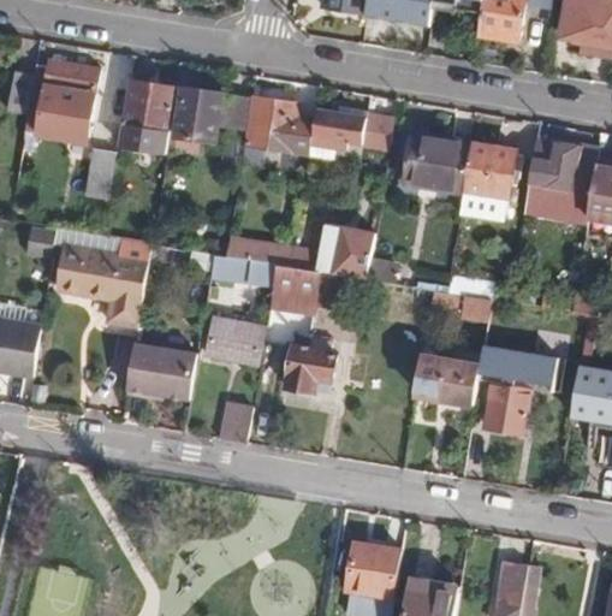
[(336,23),(362,28),(364,16),(366,0),(304,0),(304,9),(336,15),(336,23)]
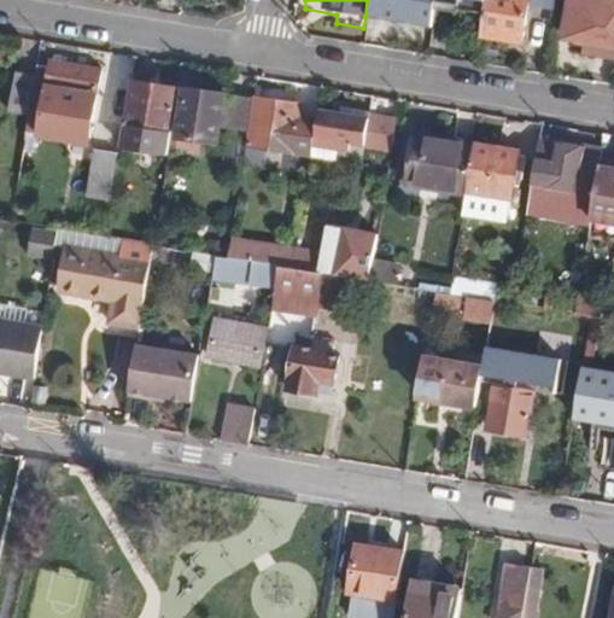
[(430,27),(433,0),(367,0),(366,16),(430,27)]
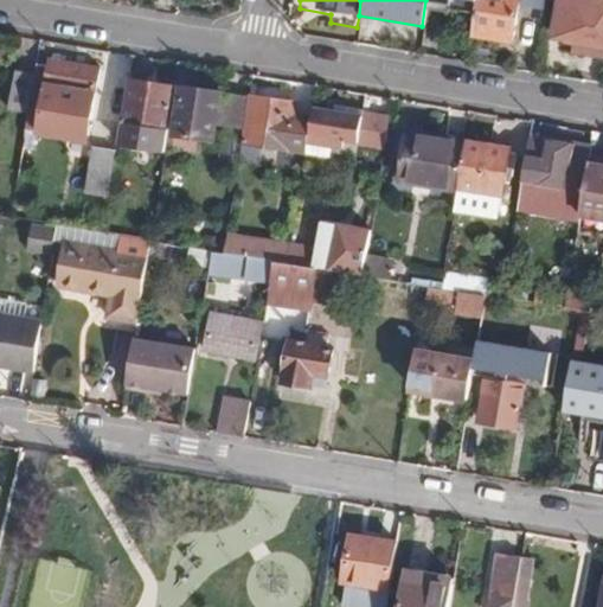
[(425,0),(422,26),(421,37),(461,44),(467,0),(425,0)]
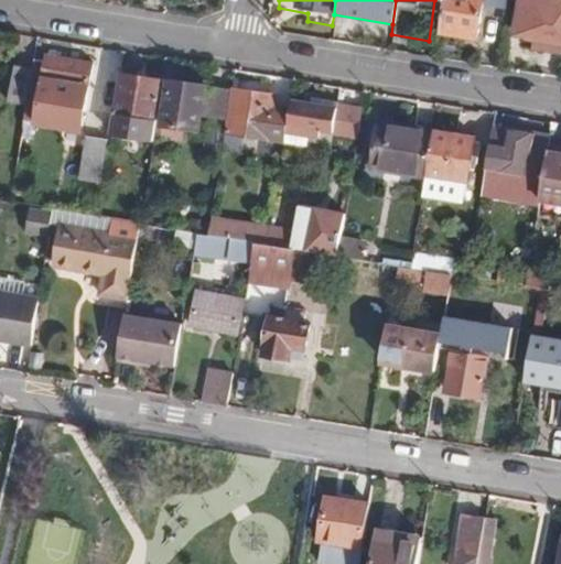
[(482,3),(504,7),(504,0),(442,0),(438,32),(475,39),(482,3)]
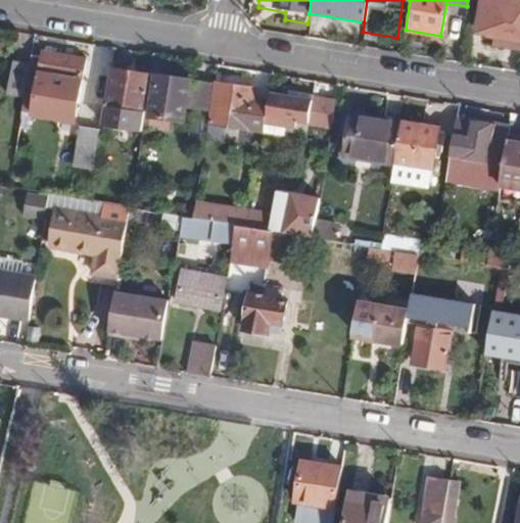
[(519,41),(519,0),(477,0),(473,32),(485,34),(486,37),(519,41)]
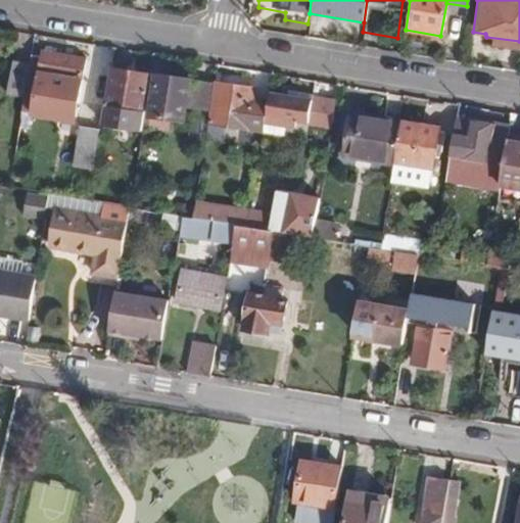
[(39,56),(30,55),(29,59),(24,90),(20,112),(32,114),(35,95),(77,102),(84,57),(40,50),(39,56)]
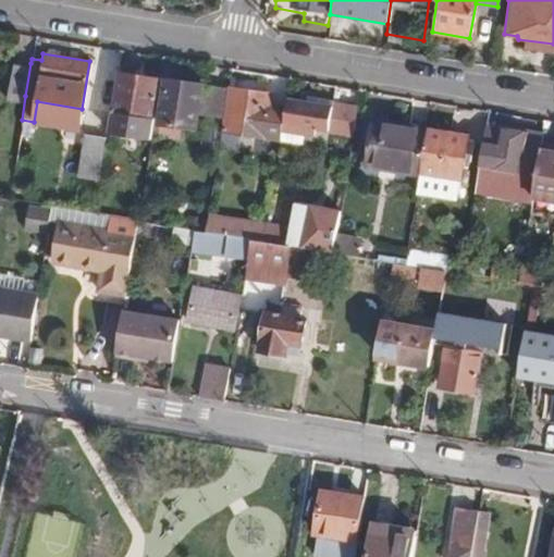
[(25,96),(31,63),(11,61),(7,93),(25,96)]
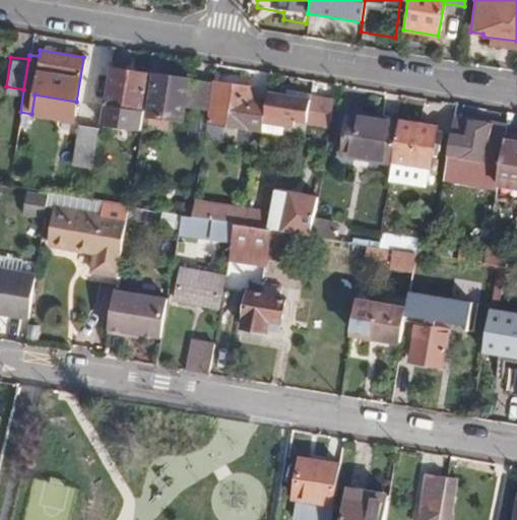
[(139,129),(148,73),(110,66),(103,112),(125,116),(123,126),(139,129)]
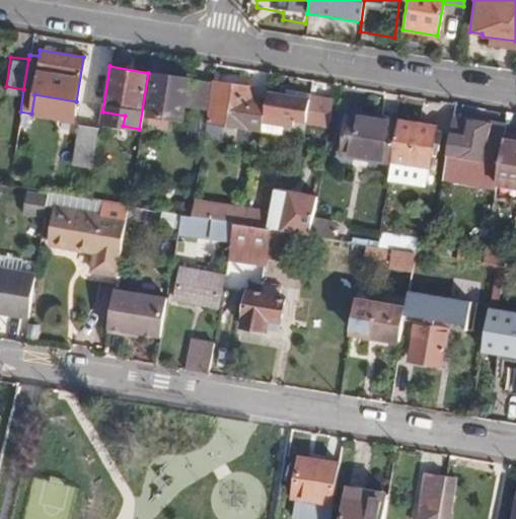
[(182,106),(186,77),(153,72),(145,124),(166,127),(167,118),(180,120),(182,106)]
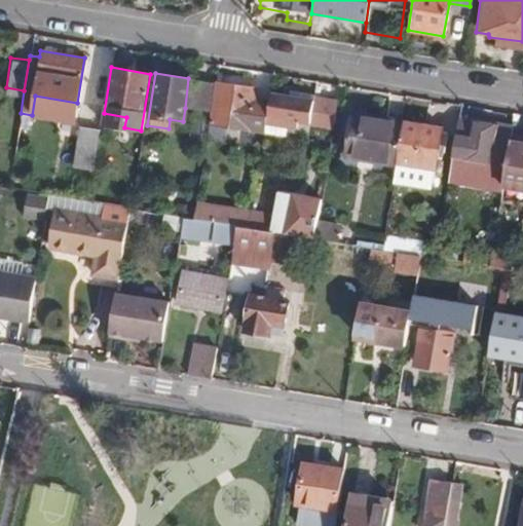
[(210,111),(215,82),(194,79),(191,109),(210,111)]
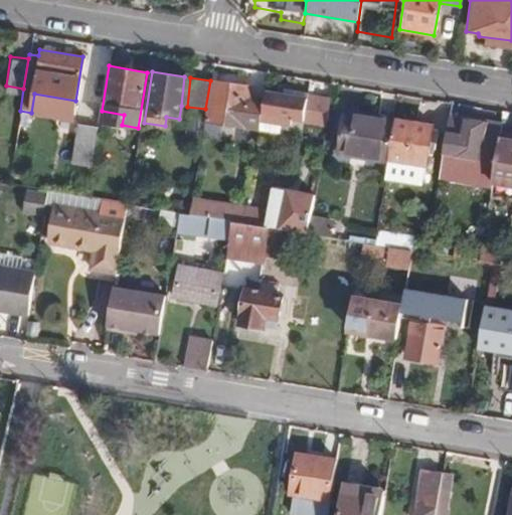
[(259,121),(262,100),(249,98),(250,86),(210,79),(210,80),(205,109),(204,122),(219,124),(257,130),(259,121)]
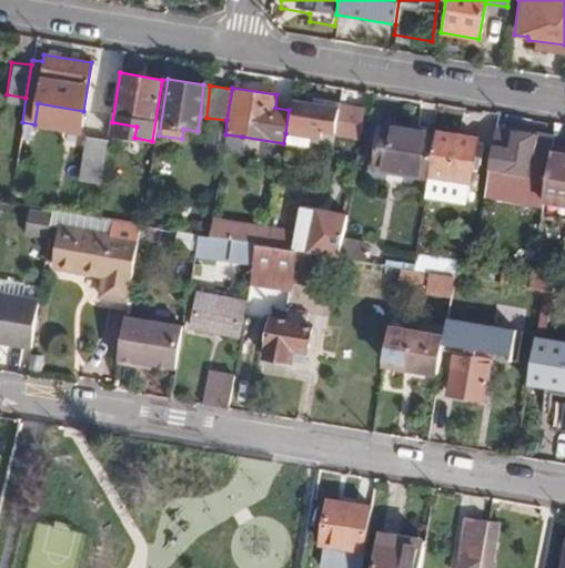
[(332,134),(336,104),(338,100),(310,95),(310,103),(290,100),(289,110),(285,133),(332,140),(332,134)]
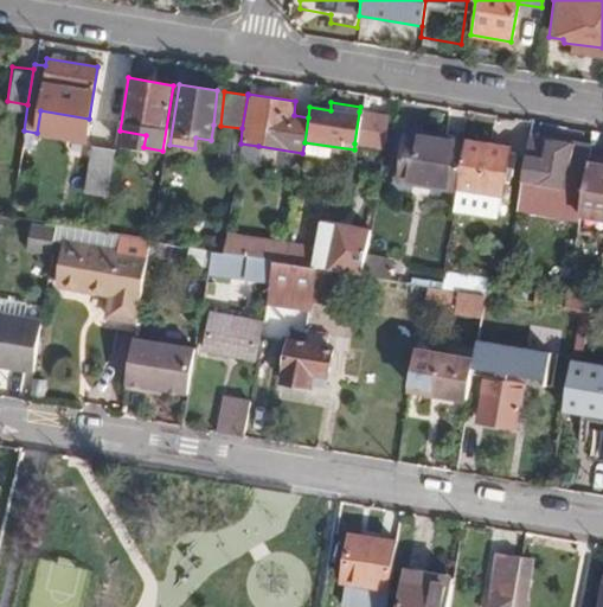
[(457,187),(464,139),(406,131),(398,178),(457,187)]
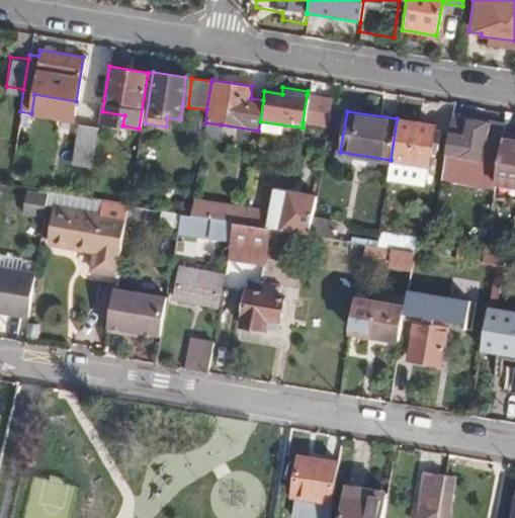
[(494,177),(500,140),(502,124),(451,116),(442,168),(456,171),(494,177)]
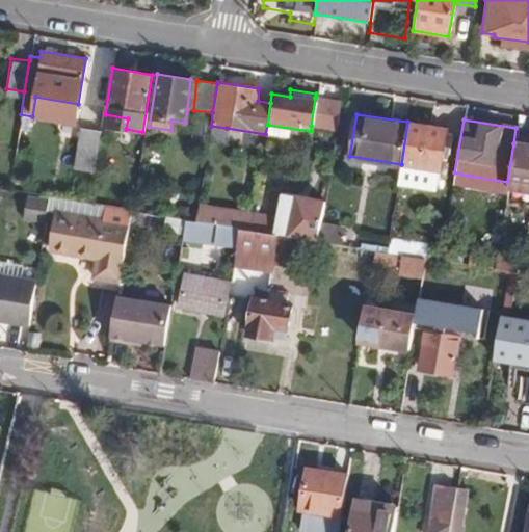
[(446,128),(407,122),(401,164),(398,186),(437,191),(446,128)]
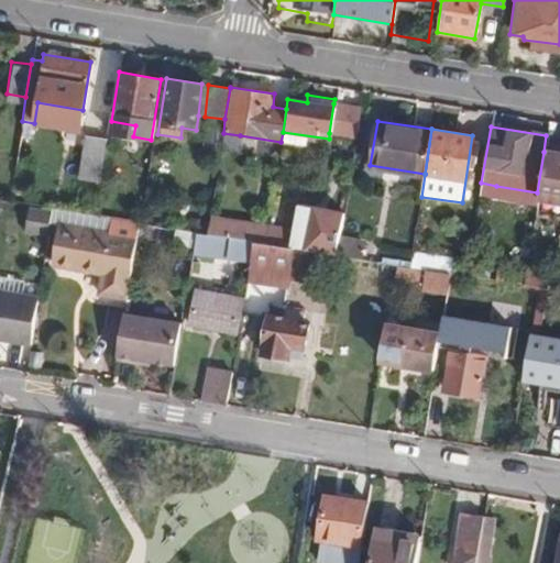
[(77,178),(98,180),(103,140),(83,136),(77,178)]
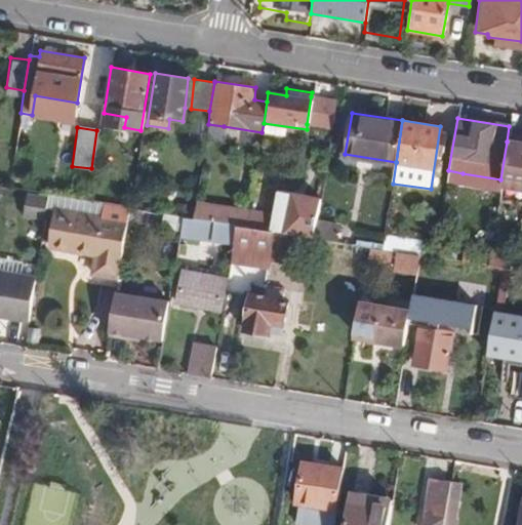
[(521,189),(521,144),(507,142),(500,179),(499,186),(521,189)]
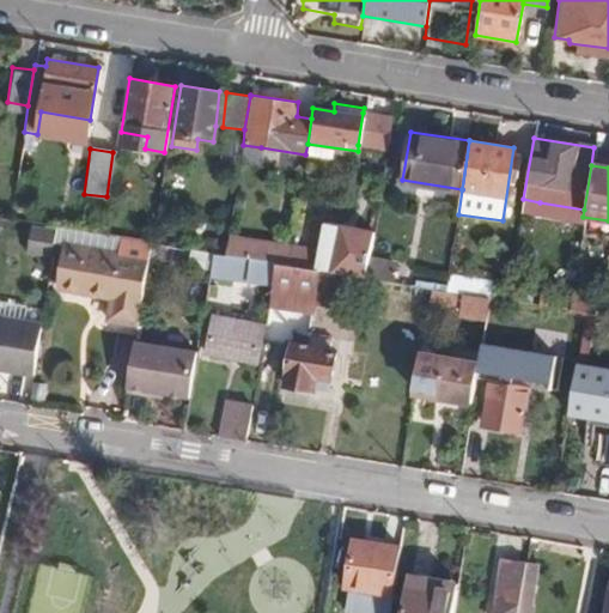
[(366,261),(371,230),(320,223),(316,250),(291,247),(288,265),(343,274),(364,277),(366,261)]
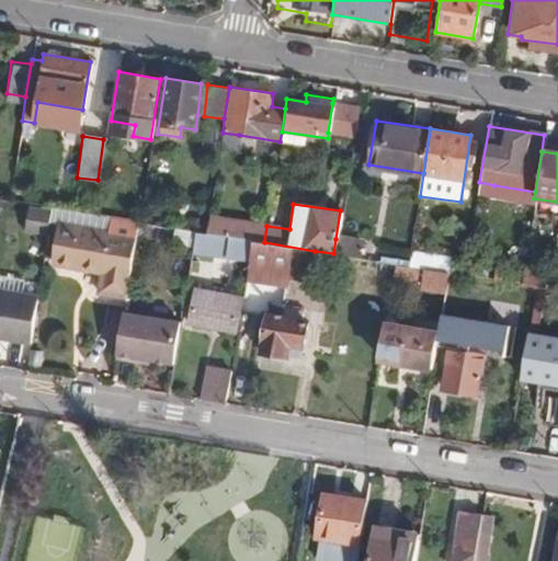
[(46,236),(49,210),(26,206),(23,232),(46,236)]
